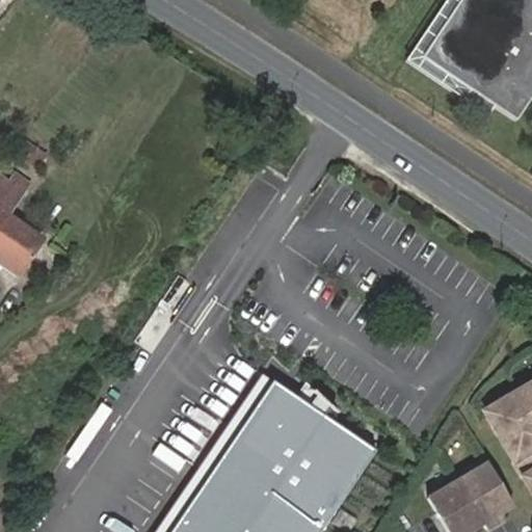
[(484,101),(421,59),(459,0),(443,0),(402,63),(485,117),(491,108),(483,103),(484,101)]
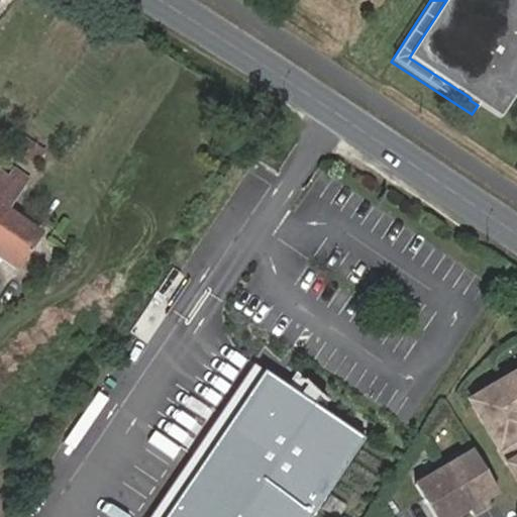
[(478,105),(499,119),(516,91),(516,0),(446,0),(409,58),(471,98),(470,100),(478,105)]
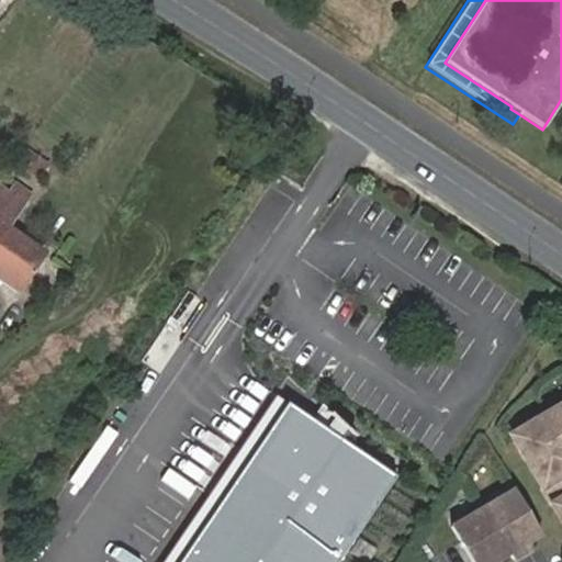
[(21,144),(14,141),(10,147),(19,153),(13,161),(31,173),(41,160),(19,146),(21,144)]
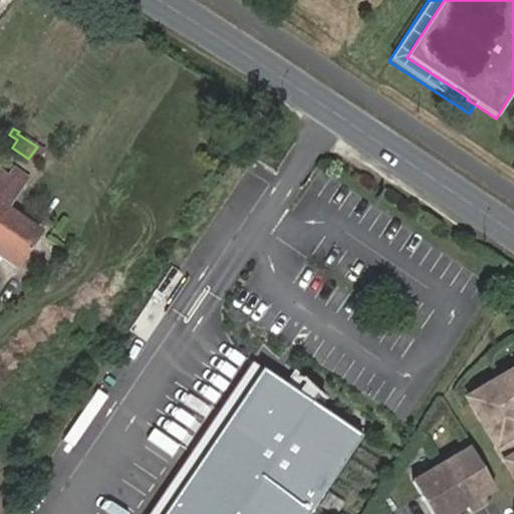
[(0,255),(17,267),(42,232),(8,208),(28,179),(14,170),(9,177),(0,171),(0,255)]
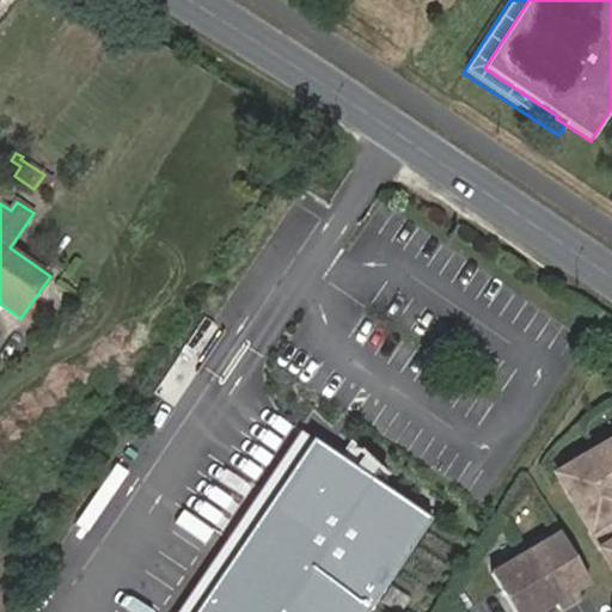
[(188,611),(362,611),(429,514),(379,479),(367,472),(346,458),(308,433),(188,611)]
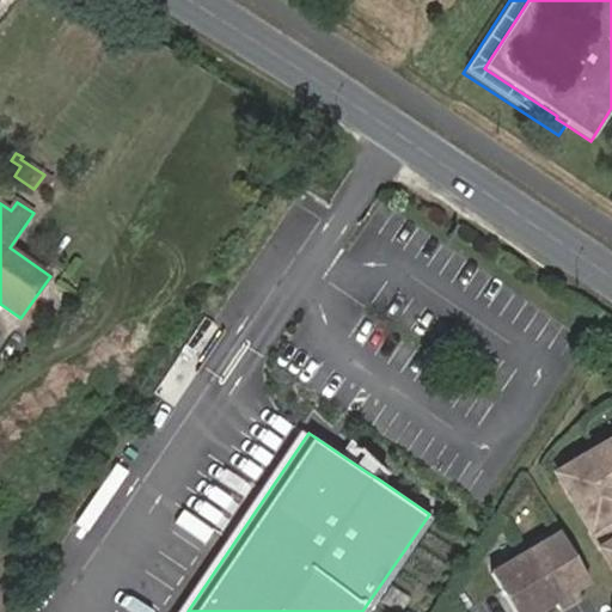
[(346,458),(367,472),(375,460),(356,441),(346,458)]
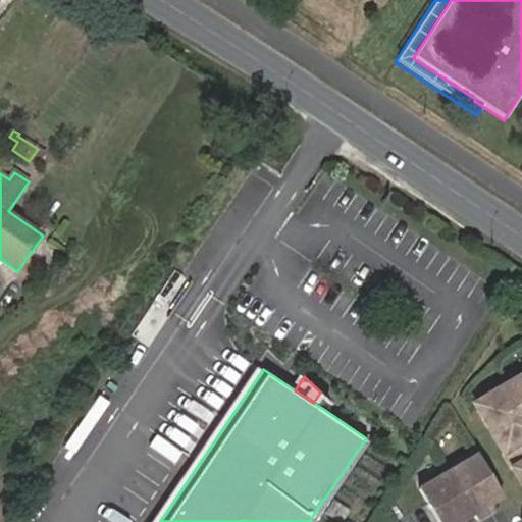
[(521,377),(475,406),(521,485),(521,377)]
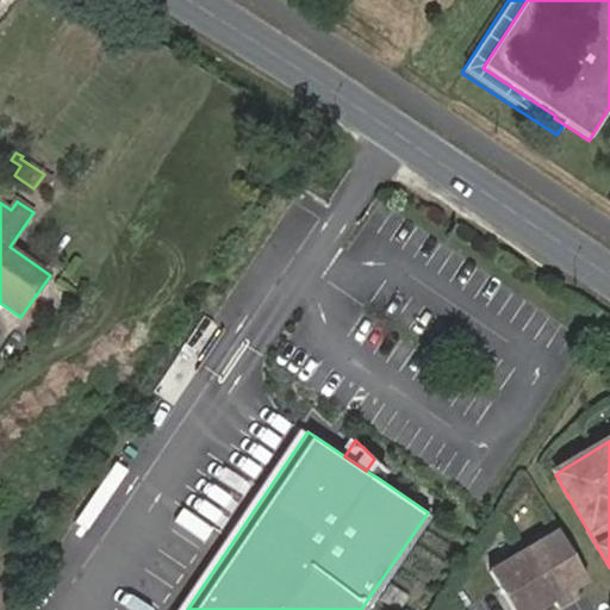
[(558,530),(489,571),(511,609),(537,609),(552,602),(556,609),(573,598),(570,591),(587,580),(558,530)]
